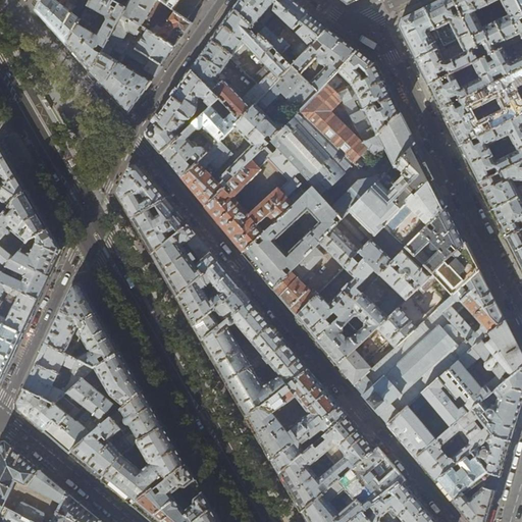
[(47,23),(59,37),(62,40),(65,44),(80,19),(76,16),(72,13),(74,8),(67,4),(65,8),(54,0),(40,0),(40,1),(35,10),(47,23)]
